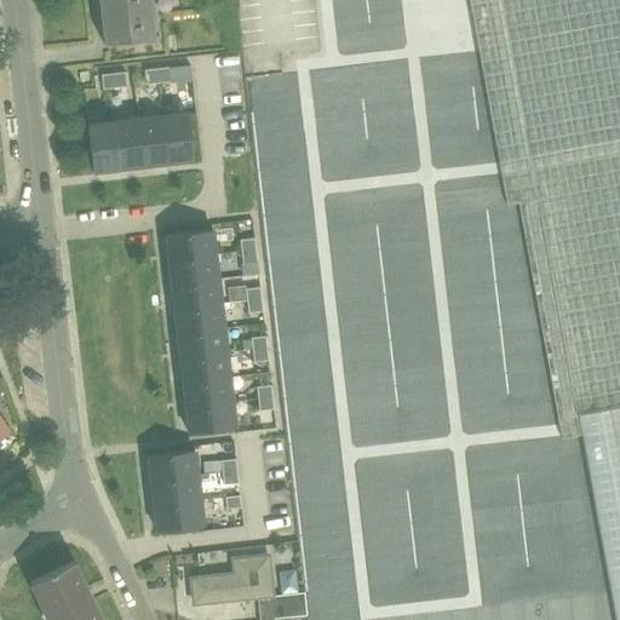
[(96,0),(101,39),(103,39),(103,44),(137,39),(138,41),(154,39),(151,17),(154,17),(151,0),(96,0)]
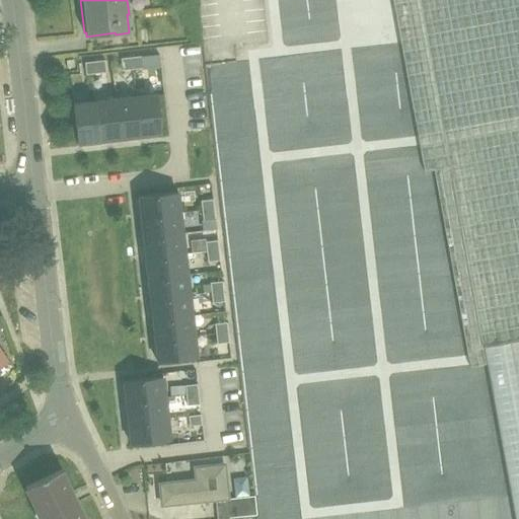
[(419,142),(424,171),(433,169),(468,363),(469,367),(487,364),(514,518),(518,518),(518,0),(392,0),(411,98),(419,142)]
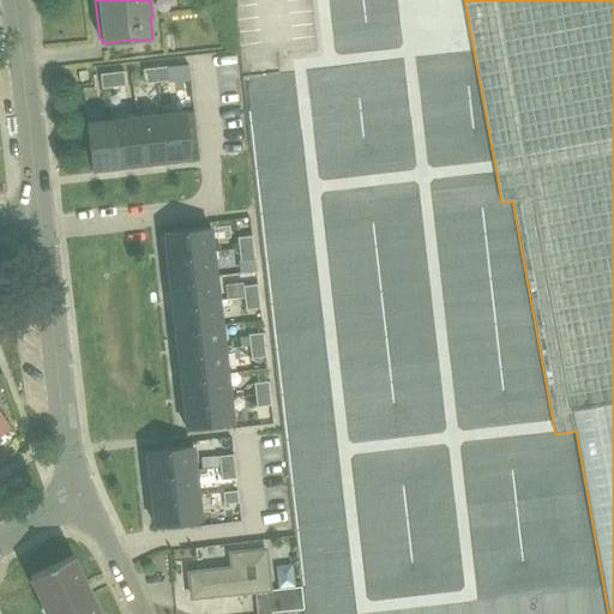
[(167,66),(155,68),(156,82),(168,80),(167,66)]
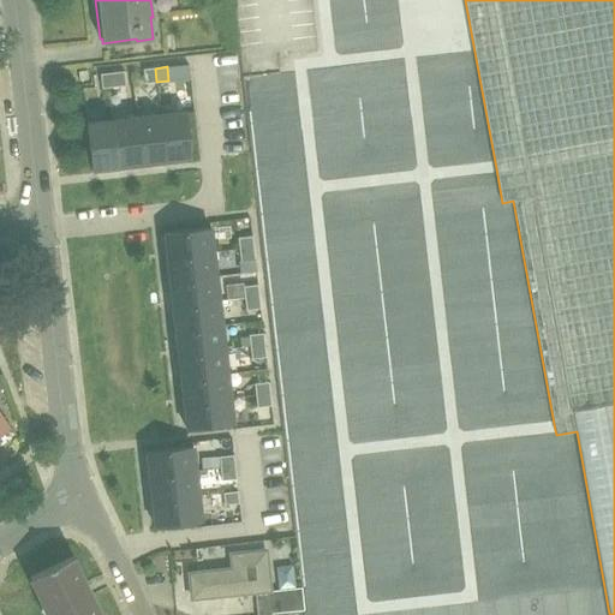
[(144,84),(156,82),(155,69),(143,70),(144,84)]
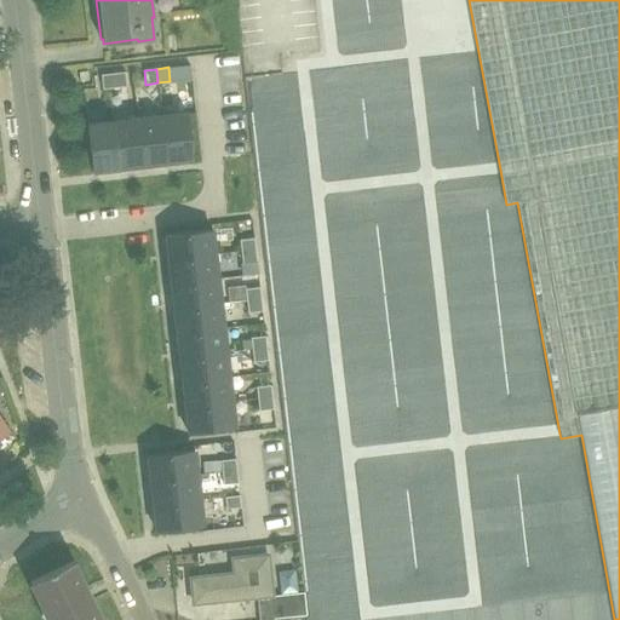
[(125,72),(113,74),(115,89),(127,86),(125,72)]
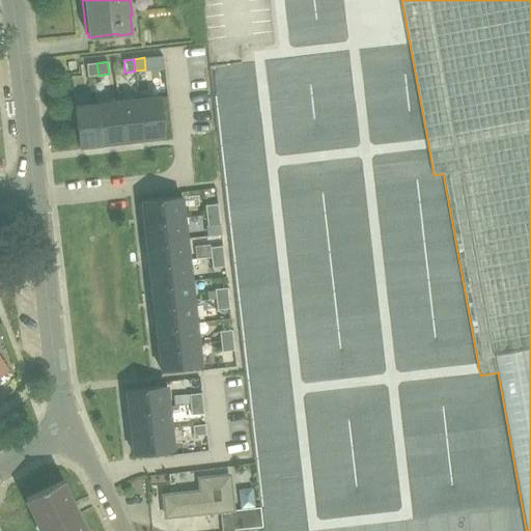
[(96,63),(86,64),(88,77),(99,76),(96,63)]
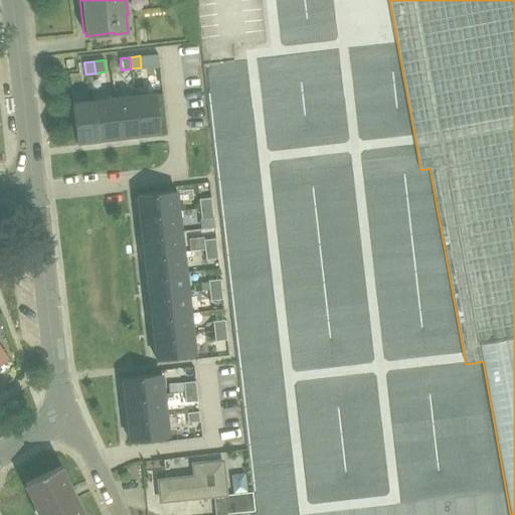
[(134,97),(139,135),(160,133),(156,95),(134,97)]
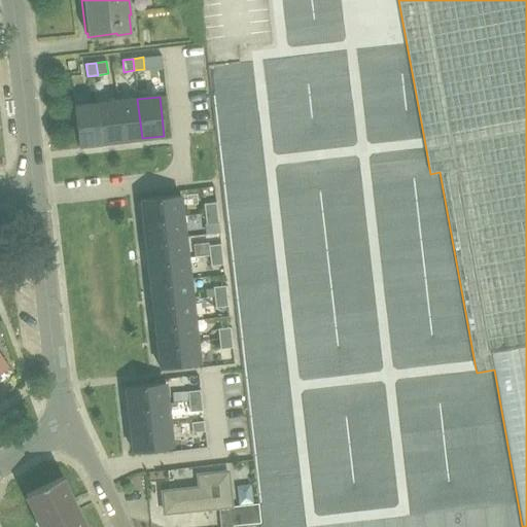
[(116,101),(120,141),(142,138),(137,99),(116,101)]
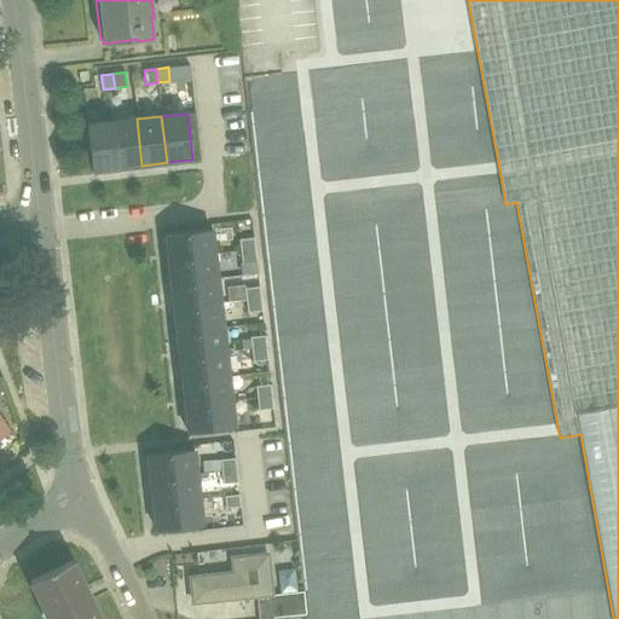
[(113,122),(117,168),(142,166),(137,119),(113,122)]
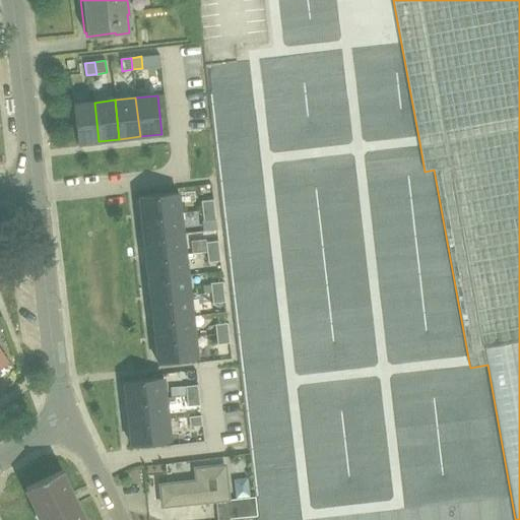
[(99,141),(94,103),(72,105),(77,143),(99,141)]
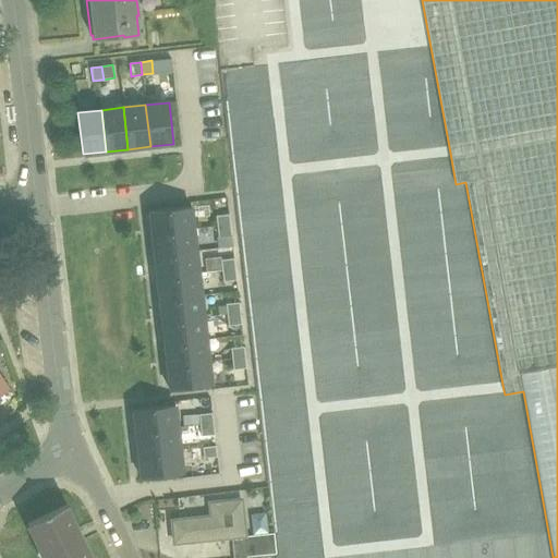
[(193,230),(191,206),(149,211),(152,234),(193,230)]
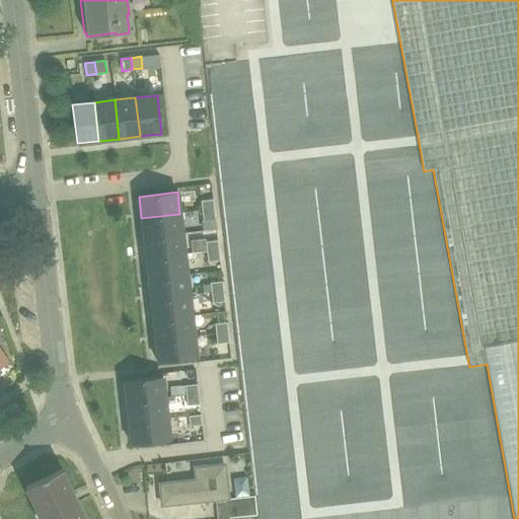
[(214,210),(213,200),(201,201),(202,211),(214,210)]
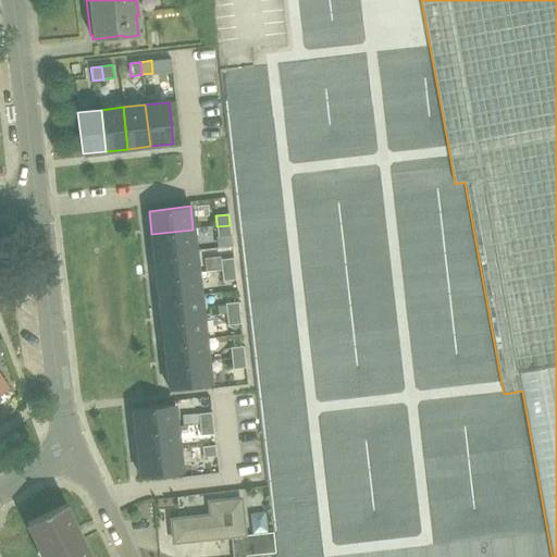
[(230,225),(217,226),(218,237),(231,236),(230,225)]
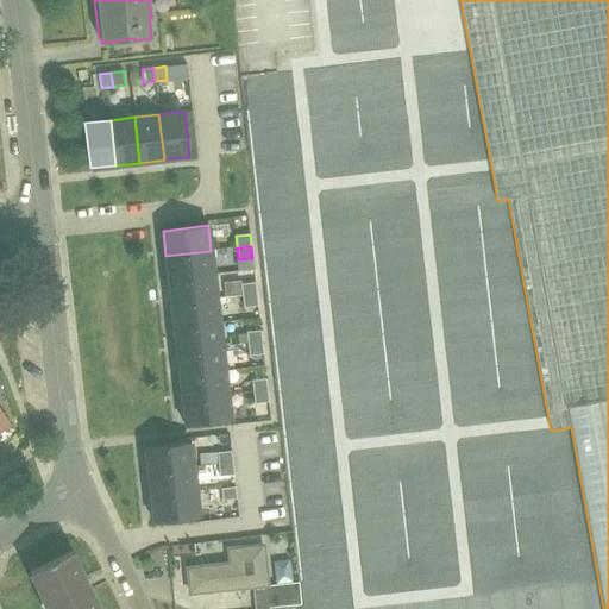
[(165,256),(168,280),(213,275),(211,251),(165,256)]
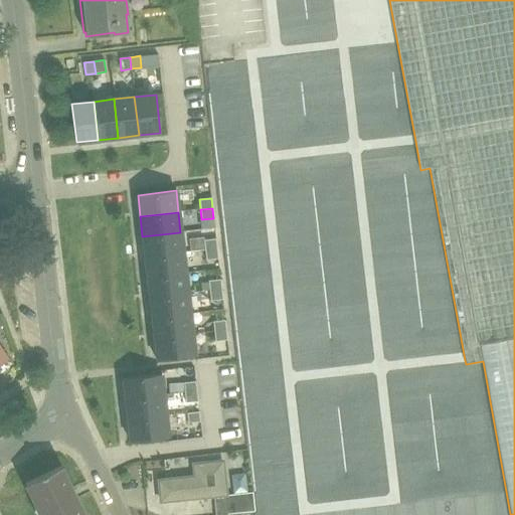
[(183,252),(180,232),(142,236),(145,258),(183,252)]
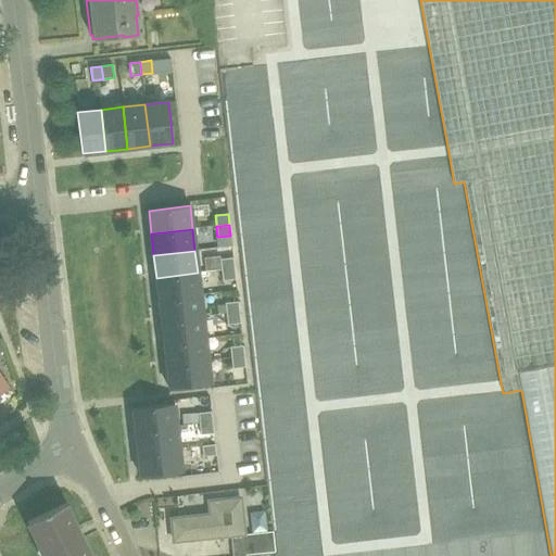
[(220,260),(222,269),(235,268),(232,257),(220,260)]
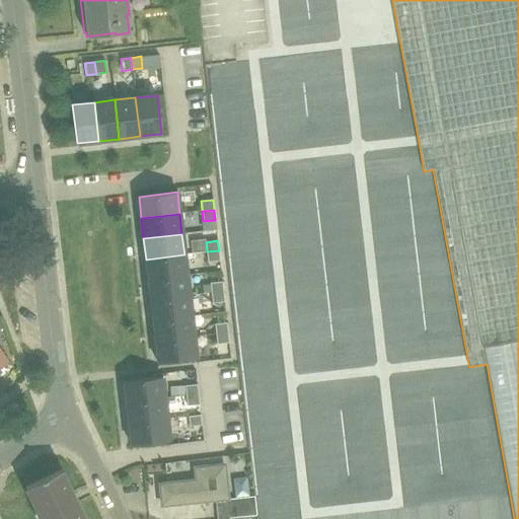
[(220,261),(219,250),(207,251),(208,262),(220,261)]
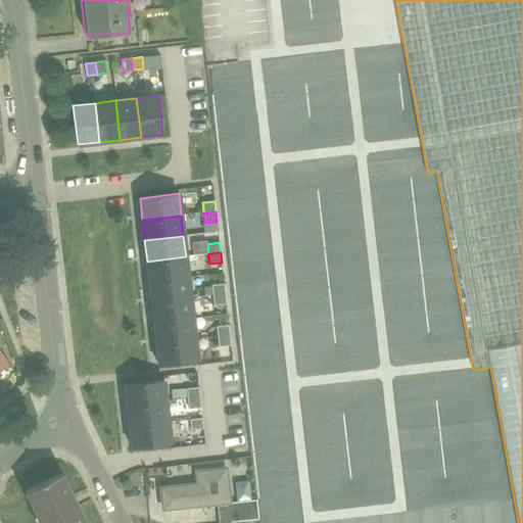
[(147,262),(149,282),(188,277),(186,256),(147,262)]
